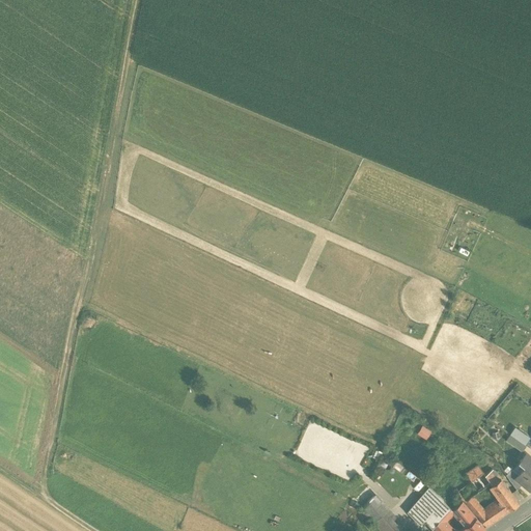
[(430,431),(422,426),(418,434),(426,439),(430,431)]
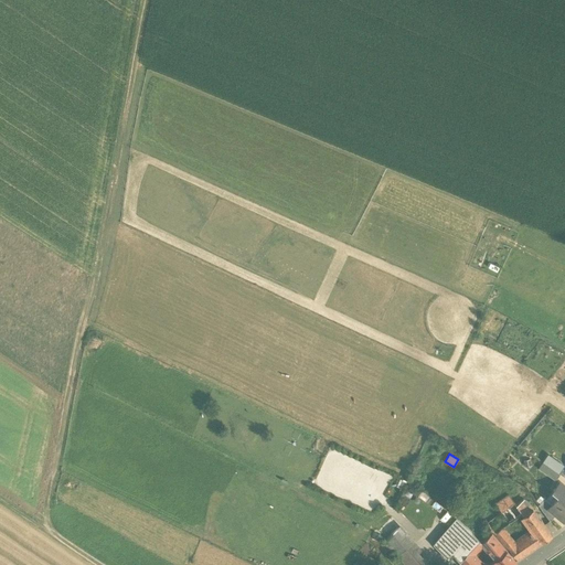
[(560,475),(543,462),(539,469),(555,480),(560,475)]
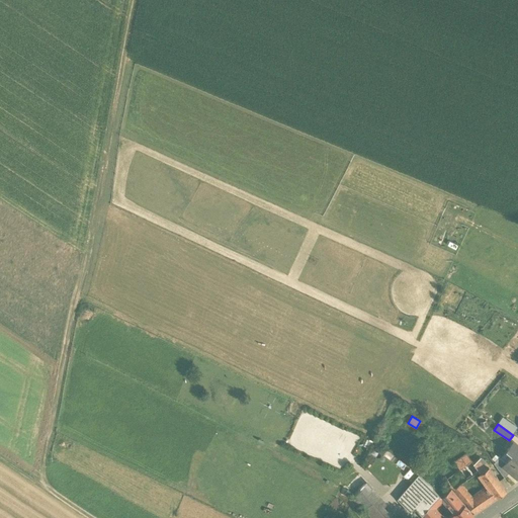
[(517,475),(517,445),(513,442),(507,449),(512,454),(505,462),(503,465),(510,471),(517,477),(517,475)]
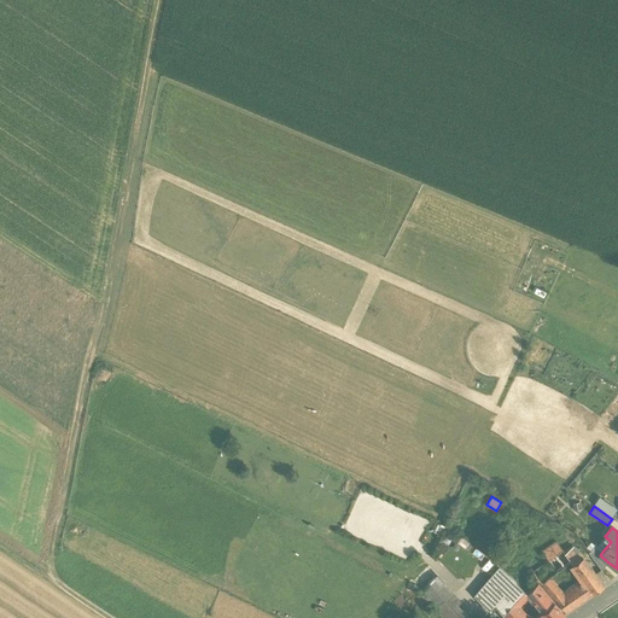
[(557,541),(542,549),(547,558),(561,549),(557,541)]
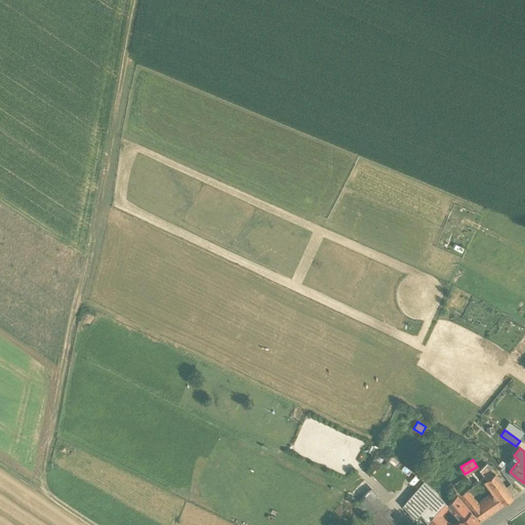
[(486,460),(477,467),(483,475),(491,468),(486,460)]
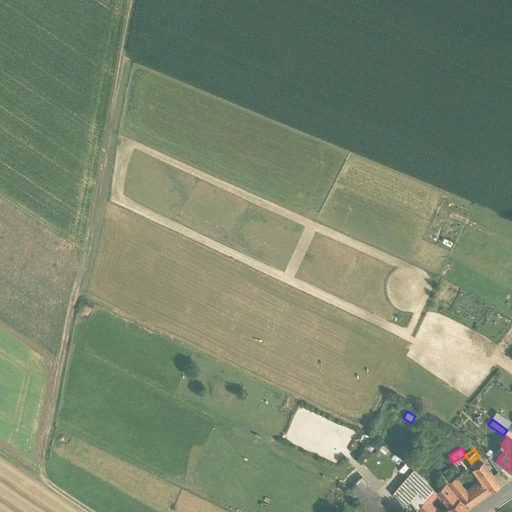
[(504,466),(497,460),(499,457),(493,452),(488,458),(498,472),(504,466)]
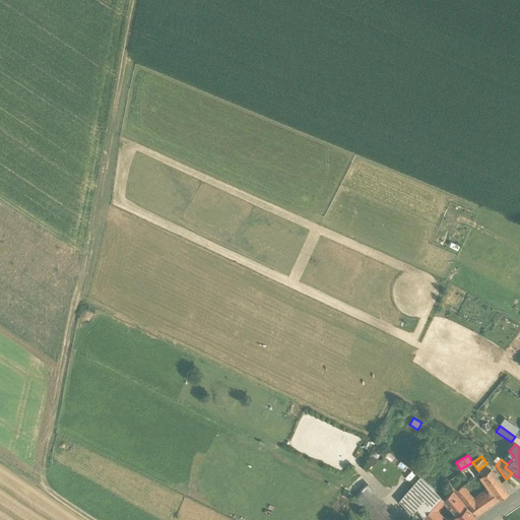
[(472,462),(448,479),(455,491),(462,485),(480,473),(478,470),(472,462)]
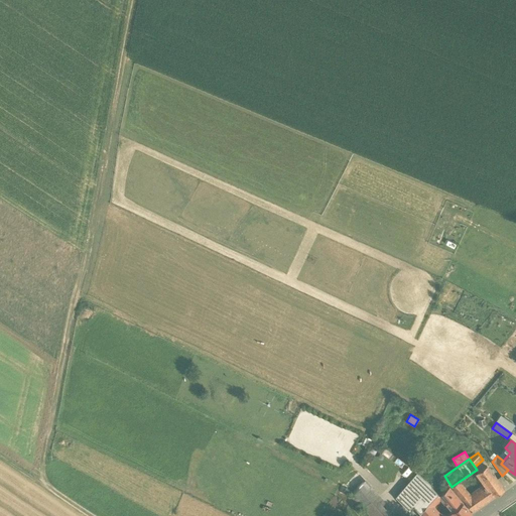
[(483,460),(475,467),(477,470),(478,471),(487,465),(483,460)]
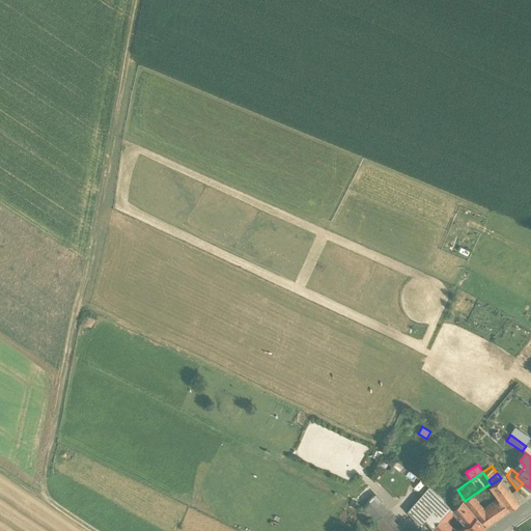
[(519,503),(501,478),(492,484),(502,499),(509,509),(519,503)]
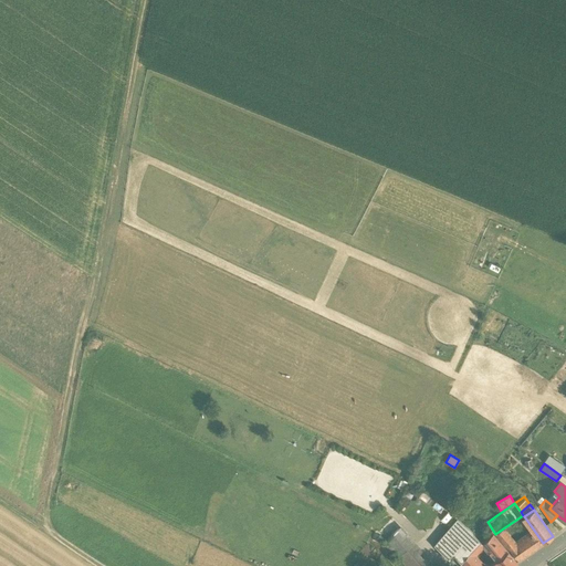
[(450,526),(435,545),(448,559),(453,554),(453,553),(470,533),(472,531),(457,519),(450,526)]
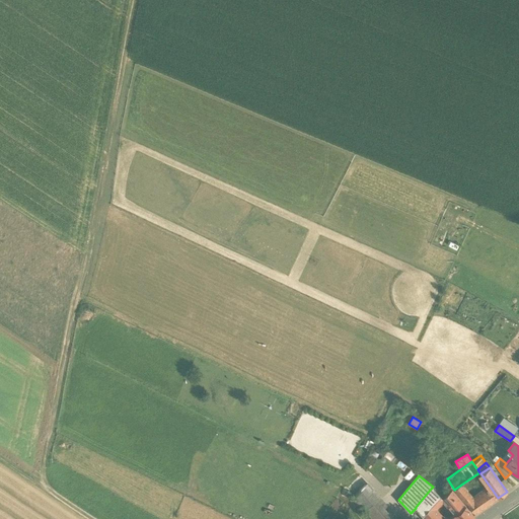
[(387,505),(379,497),(381,496),(368,482),(365,485),(352,498),(357,504),(365,496),(373,504),(364,512),(371,518),(394,518),(384,508),(387,505)]
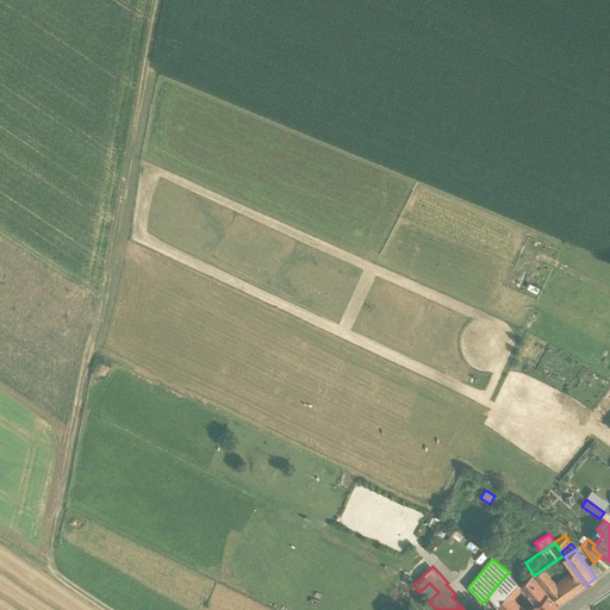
[(548,578),(542,570),(534,576),(548,592),(558,586),(548,578)]
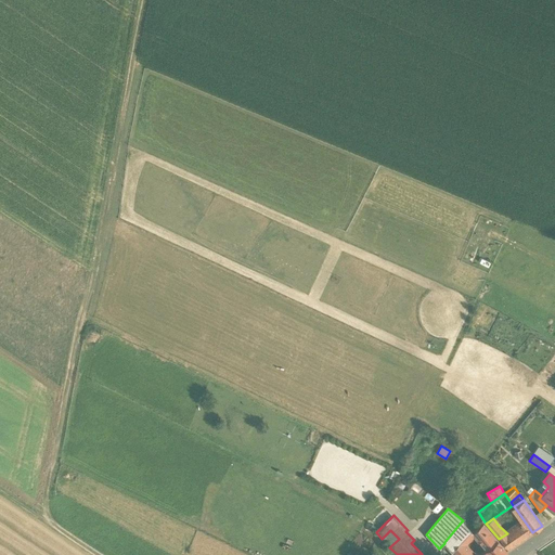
[(525,521),(514,529),(524,539),(532,532),(525,521)]
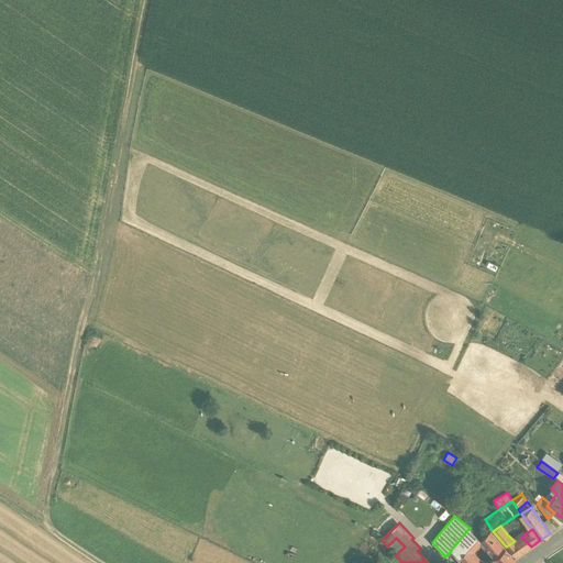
[(470,553),(472,552),(474,548),(481,541),(479,540),(479,539),(467,530),(451,550),(451,551),(459,559),(466,550),(470,553)]
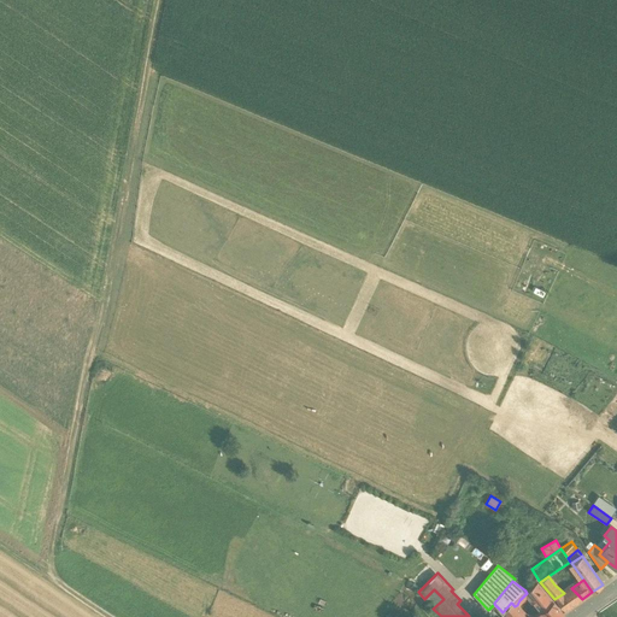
[(557,616),(564,612),(536,581),(526,591),(526,592),(530,597),(530,598),(541,611),(534,616),(533,616),(557,616)]
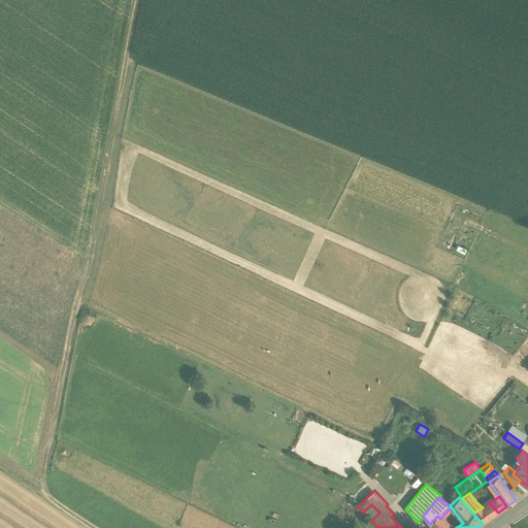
[(483,507),(474,513),(483,523),(498,513),(489,503),(483,507)]
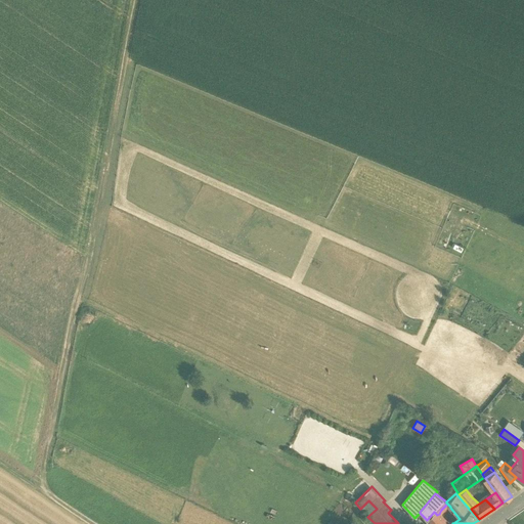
[(368,500),(360,509),(367,517),(377,509),(368,500)]
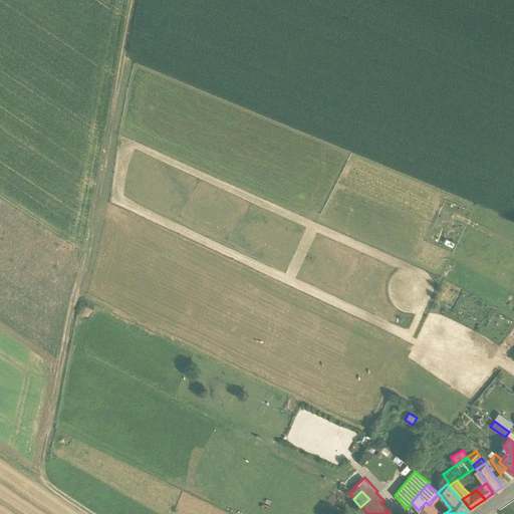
[(426,502),(419,510),(421,513),(444,513),(445,513),(438,512),(431,504),(429,505),(426,502)]
